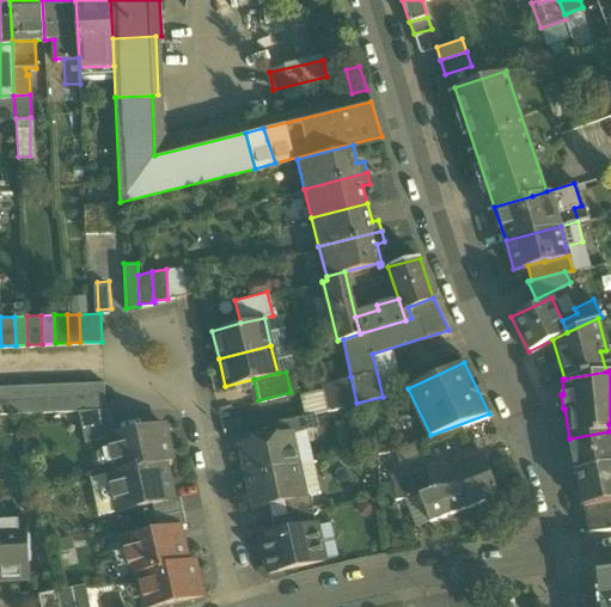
[(350,376),(322,382),(325,400),(328,400),(329,409),(356,403),(350,376)]
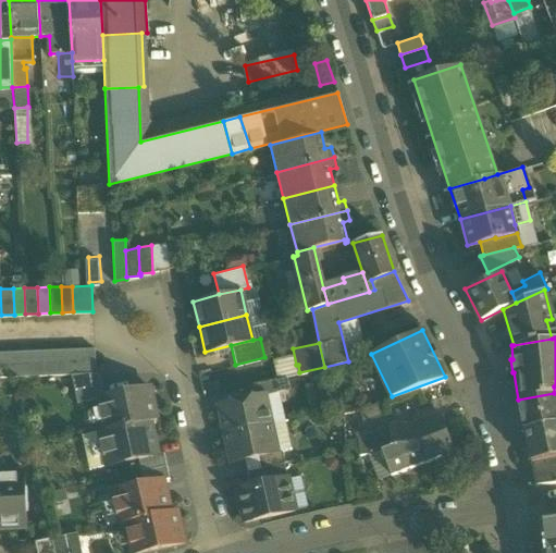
[(95,347),(0,351),(0,376),(71,373),(95,372),(95,347)]
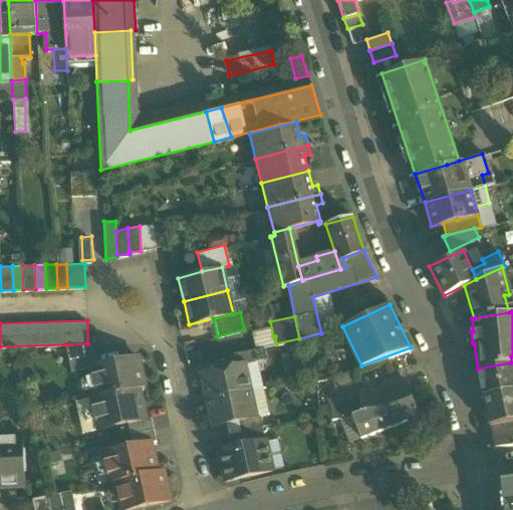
[(87,343),(65,344),(71,370),(90,365),(94,364),(89,343),(87,343)]
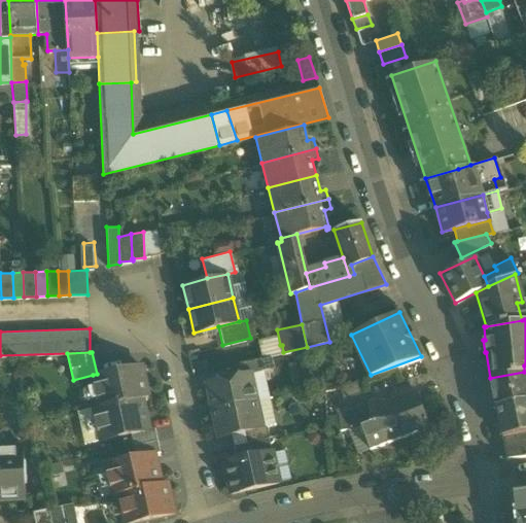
[(97,374),(93,375),(99,405),(99,406),(147,394),(141,364),(97,374)]
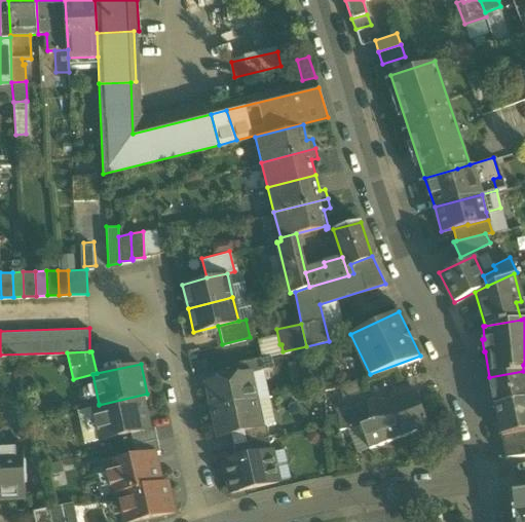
[(250,371),(205,381),(212,407),(255,398),(250,371)]
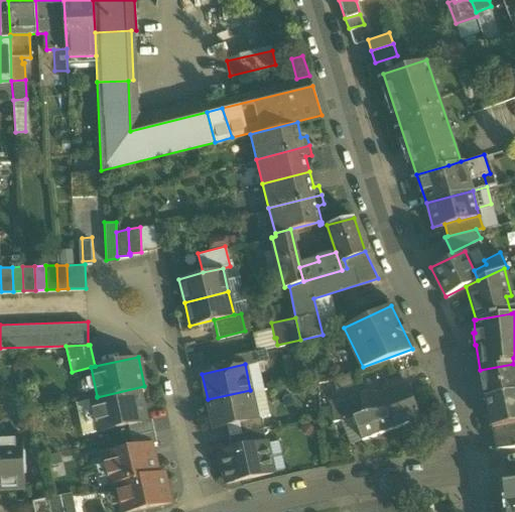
[(480,370),(479,370),(485,398),(514,391),(514,371),(513,364),(480,370)]
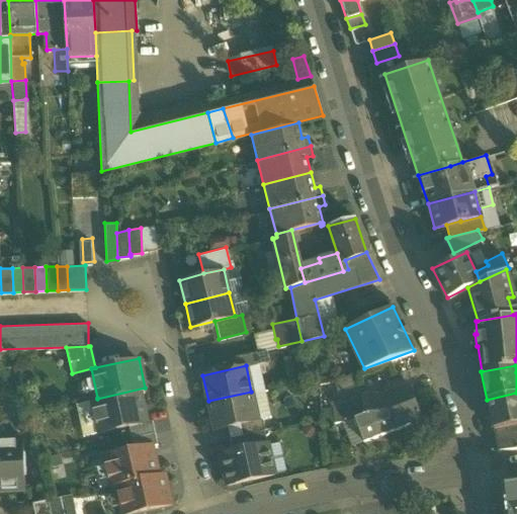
[(408,382),(379,394),(385,411),(400,405),(399,402),(413,397),(408,382)]
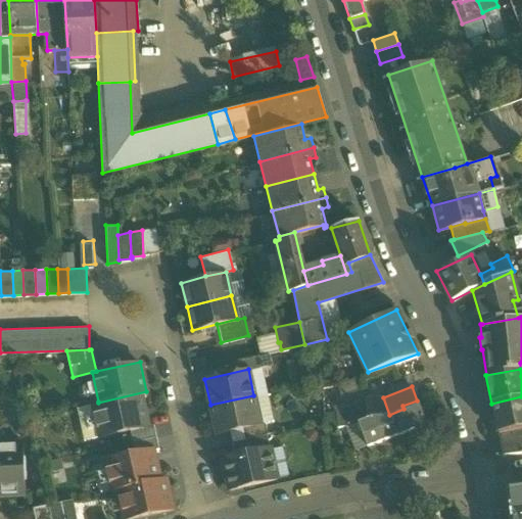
[(146,391),(98,403),(98,402),(93,403),(99,435),(130,429),(147,425),(141,393),(146,392),(146,391)]
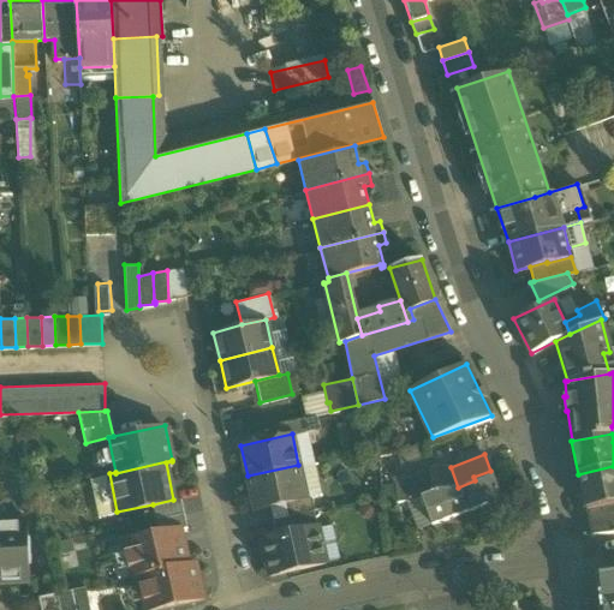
[(298,465),(248,476),(255,508),(282,502),(305,496),(298,465)]
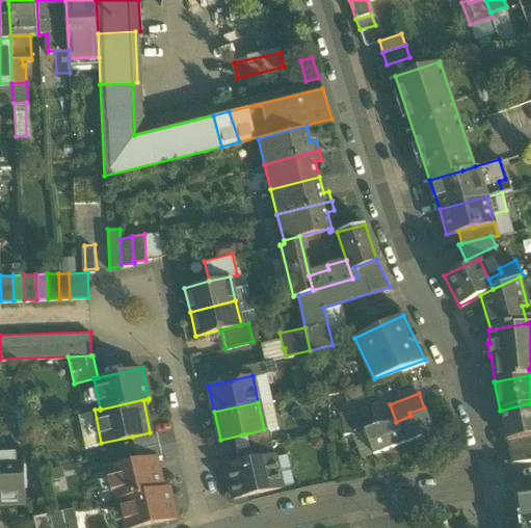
[(530,403),(500,411),(506,440),(530,434),(530,403)]
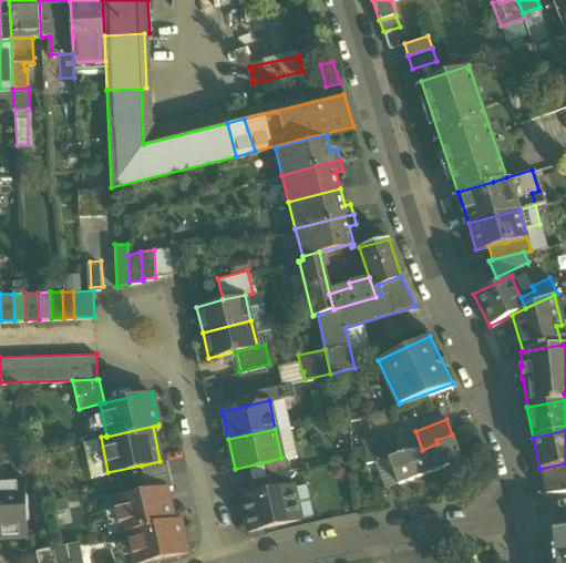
[(395,432),(373,440),(378,459),(388,456),(403,450),(404,451),(422,450),(415,431),(395,432)]
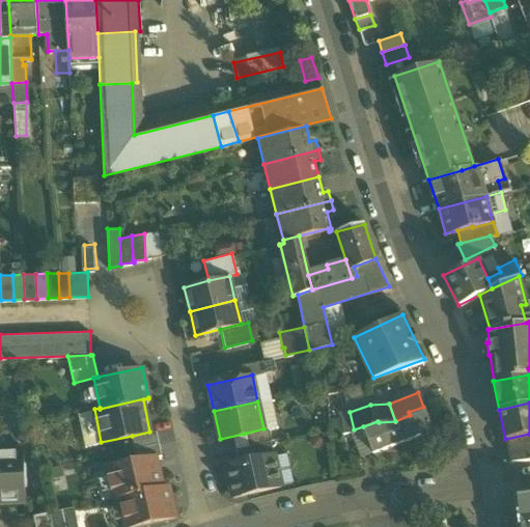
[(410,415),(395,421),(402,439),(421,432),(431,427),(423,407),(409,412),(410,415)]
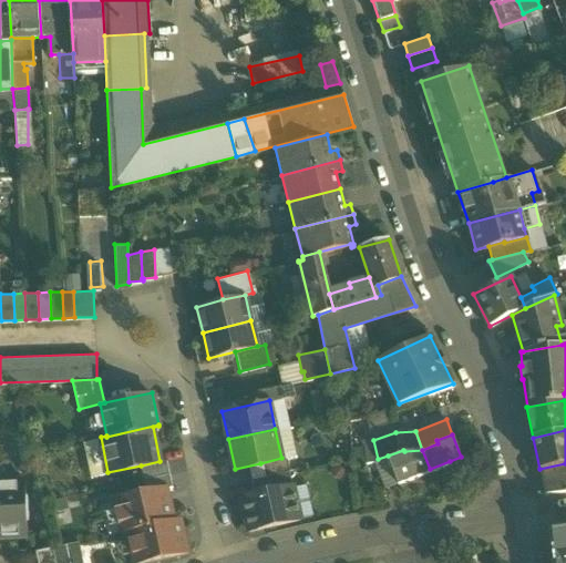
[(373,440),(362,444),(366,461),(378,459),(373,440)]
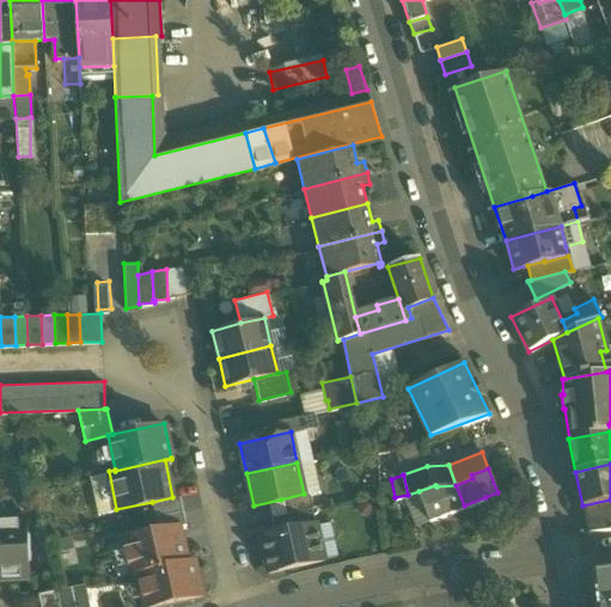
[(435,485),(419,491),(428,517),(429,519),(464,506),(456,485),(437,486),(435,485)]
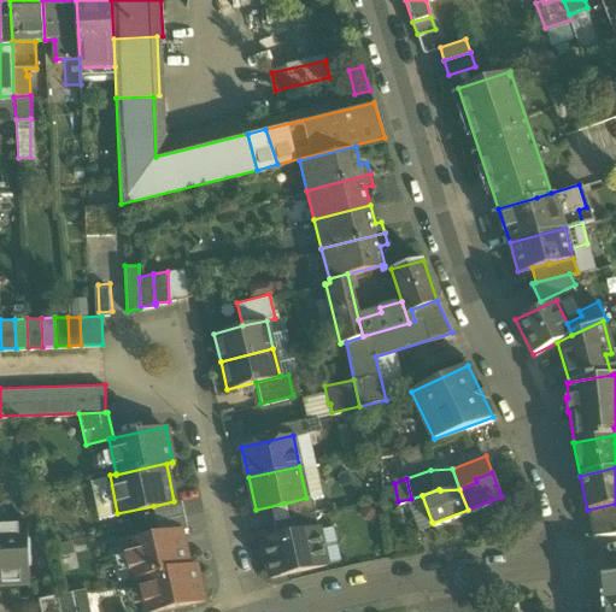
[(411,499),(398,501),(396,502),(409,533),(432,522),(422,495),(411,499)]
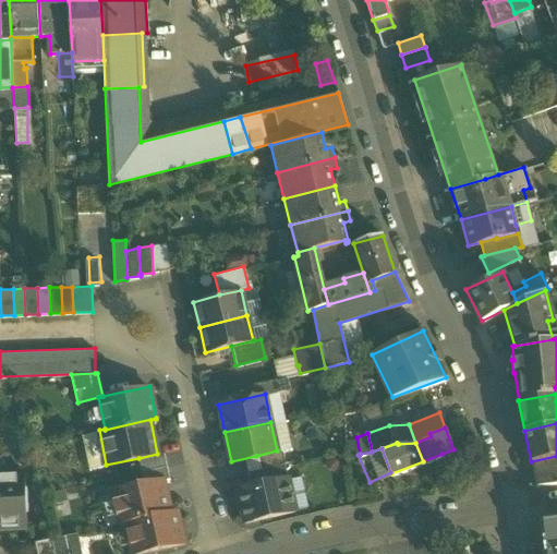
[(453,449),(443,454),(446,464),(457,460),(453,449)]
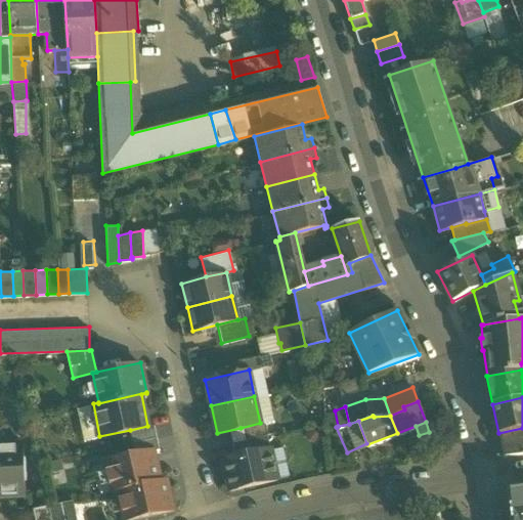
[(260,423),(241,428),(244,439),(267,434),(265,423),(260,423)]
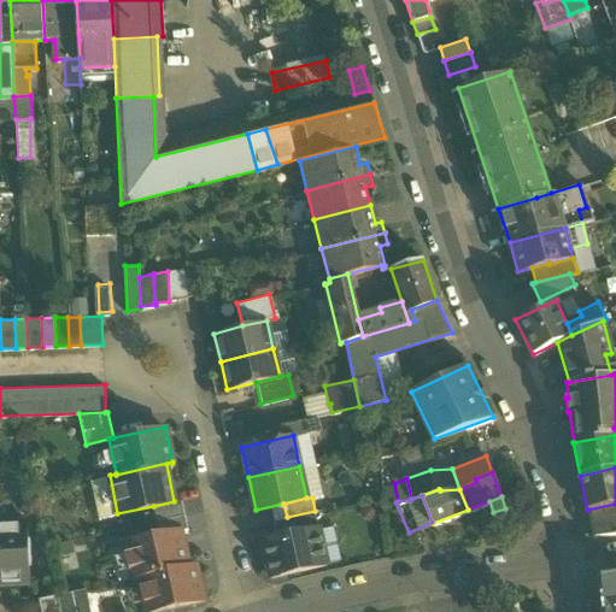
[(174,501),(153,506),(156,519),(185,513),(181,500),(174,501)]
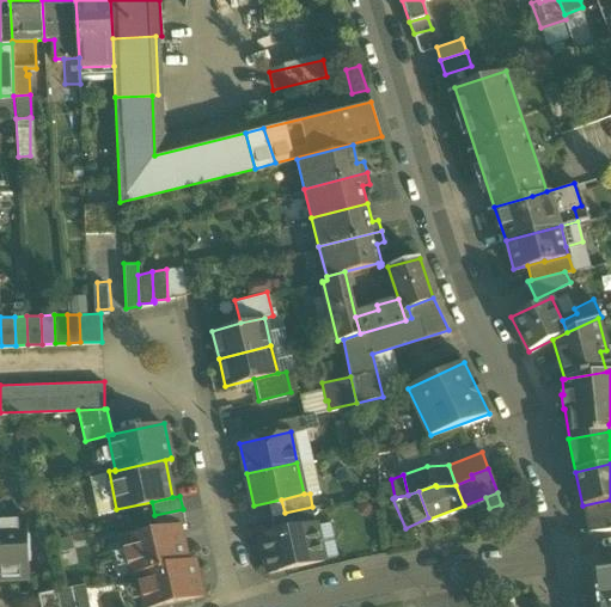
[(610,500),(582,506),(588,531),(610,527),(610,500)]
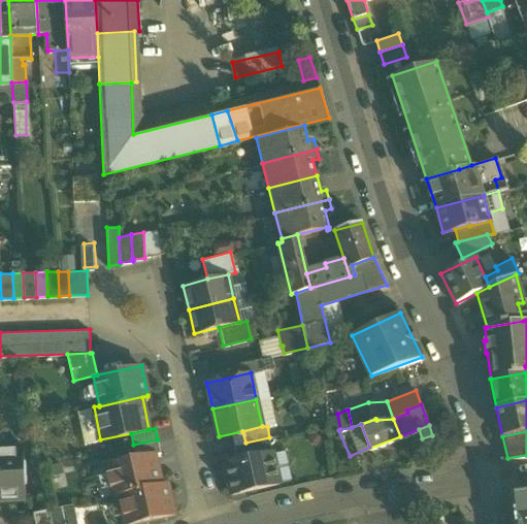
[(236,460),(272,453),(269,437),(245,443),(233,446),(236,460)]
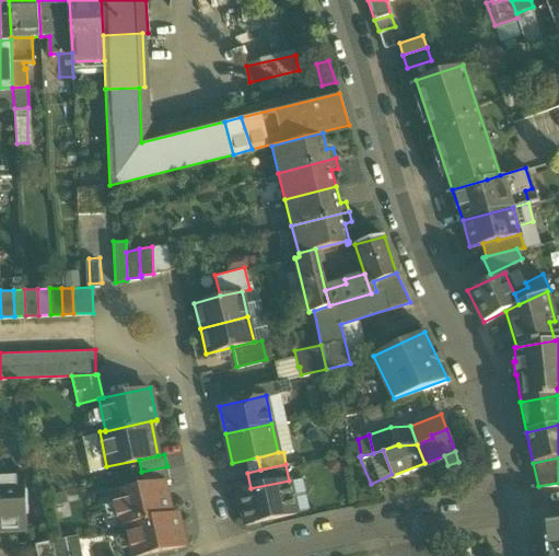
[(167,466),(141,472),(144,485),(163,481),(170,479),(167,466)]
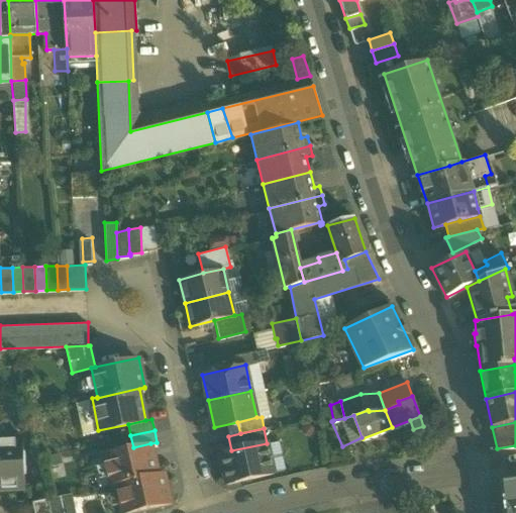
[(21,435),(0,435),(0,488),(24,488),(23,474),(25,474),(24,452),(22,452),(21,435)]
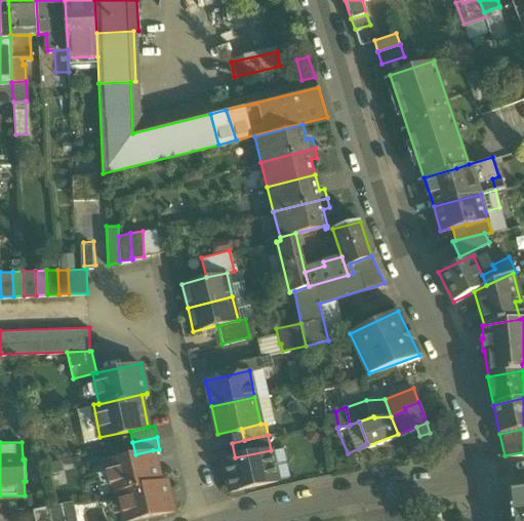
[(135,454),(106,462),(112,491),(118,490),(160,481),(160,480),(153,450),(135,454)]
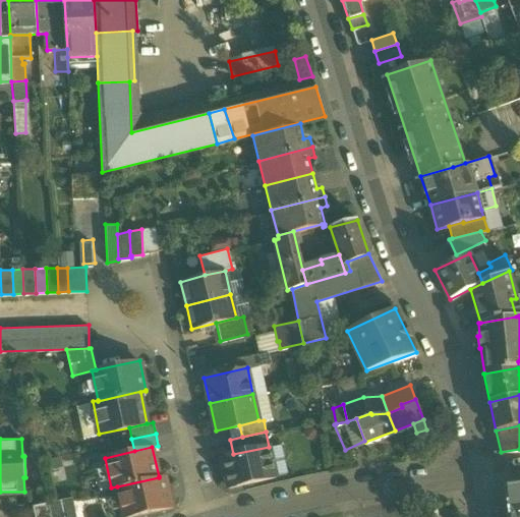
[(221,457),(228,486),(276,476),(269,447),(233,454),(221,457)]
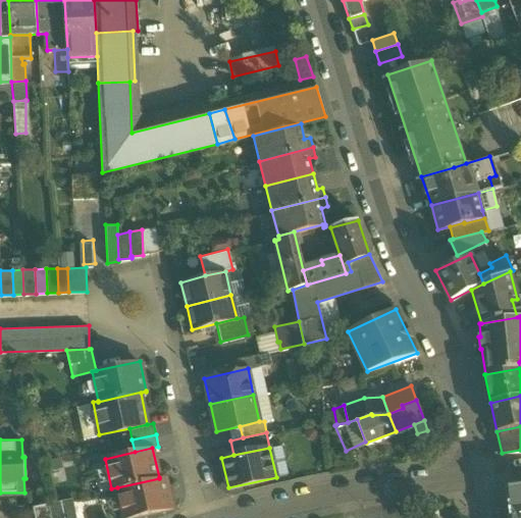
[(159,478),(117,487),(123,517),(171,506),(164,476),(159,477),(159,478)]
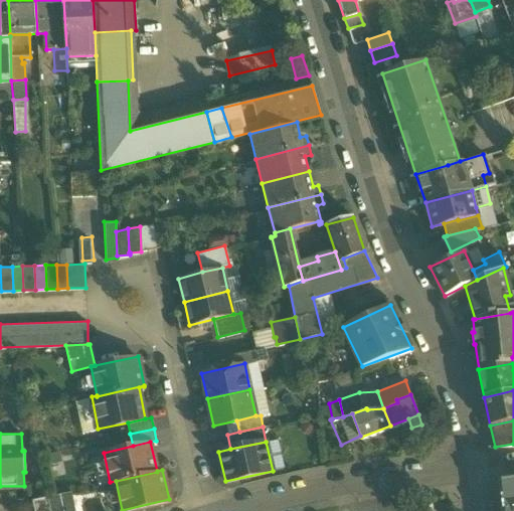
[(513,510),(513,479),(499,481),(502,510),(513,510)]
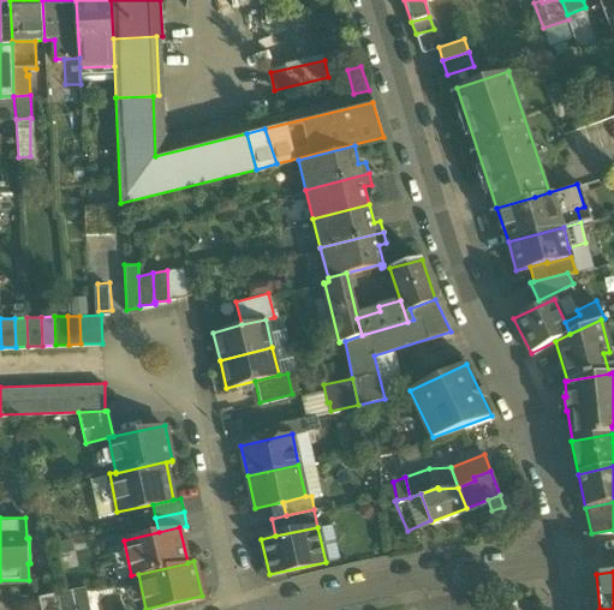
[(90,609),(85,585),(57,592),(60,609),(90,609)]
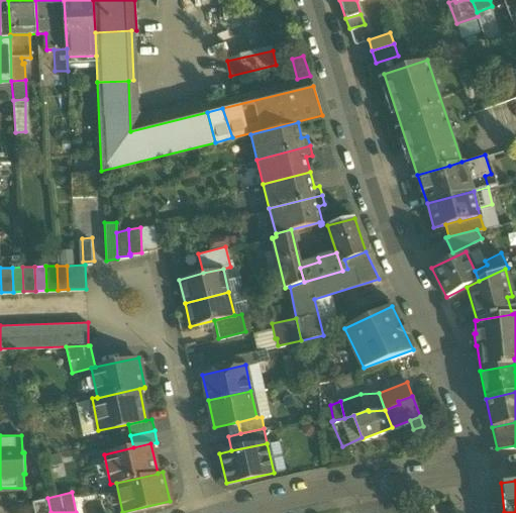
[(50,512),(47,498),(31,501),(33,512),(50,512)]
